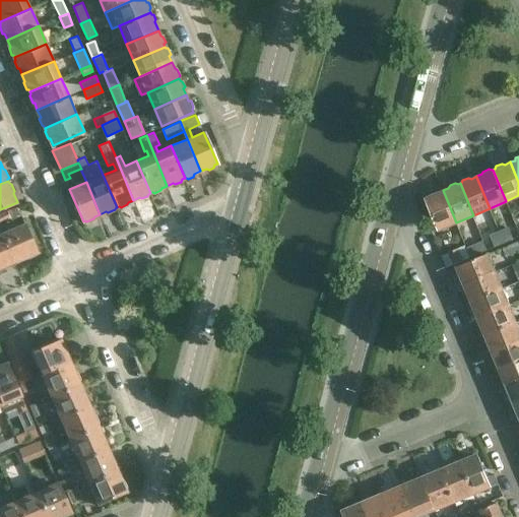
[(456,222),(443,190),(438,192),(435,192),(429,194),(428,196),(427,197),(440,230),(456,222)]
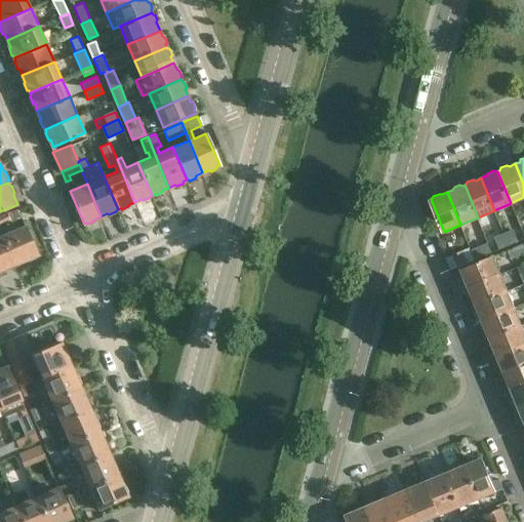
[(8,212),(7,211),(0,214),(0,225),(10,219),(11,222),(22,216),(17,207),(8,212)]
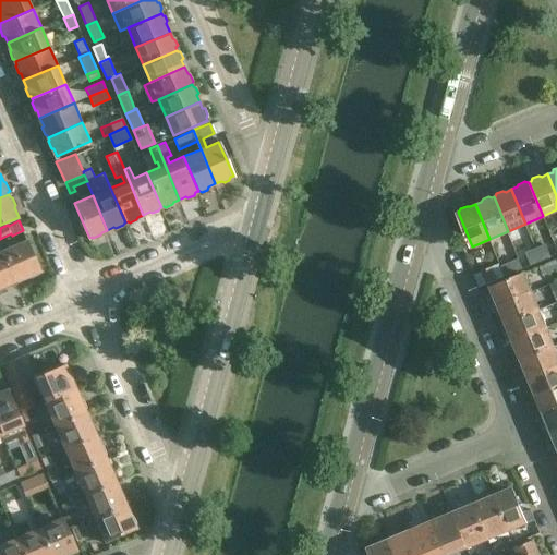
[(3,249),(16,280),(27,276),(31,277),(38,274),(39,272),(41,270),(34,254),(36,251),(33,243),(28,242),(27,239),(3,249)]
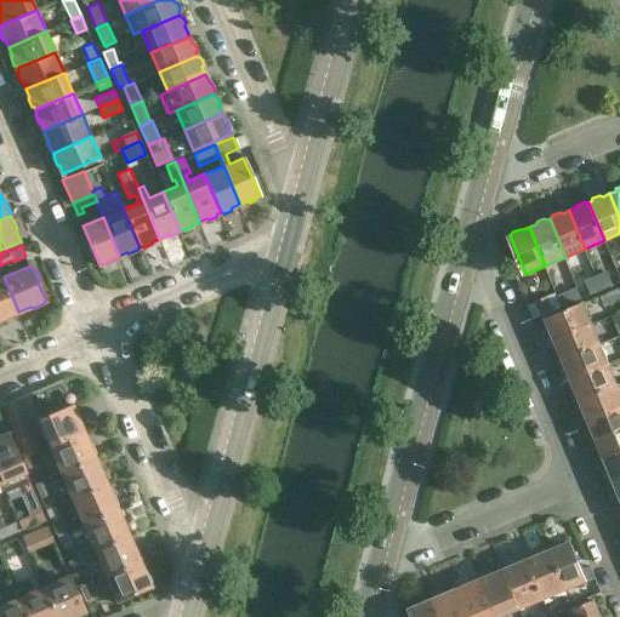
[(613,284),(604,266),(593,270),(602,289),(613,284)]
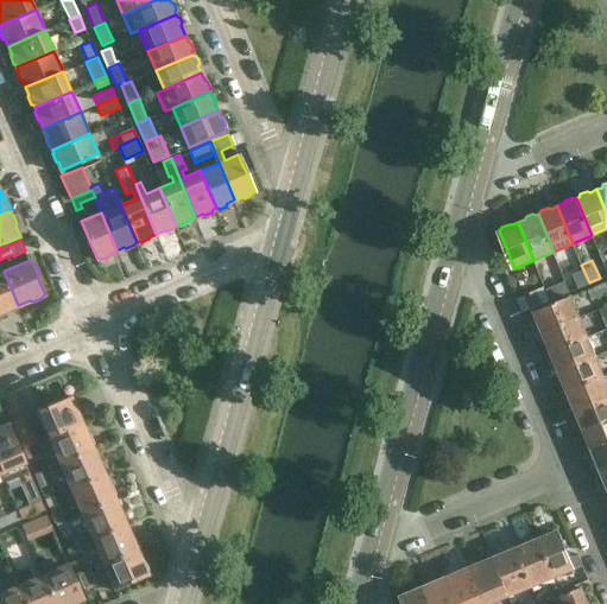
[(573,268),(580,286),(589,283),(581,265),(573,268)]
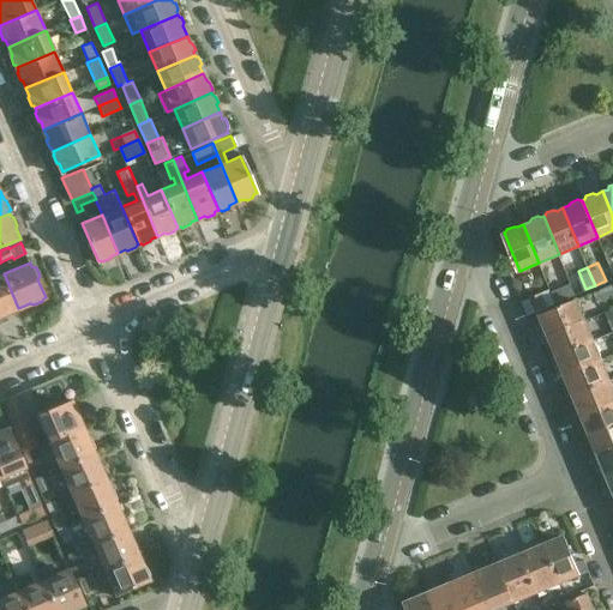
[(18,308),(4,273),(0,275),(0,319),(6,316),(6,314),(18,308)]
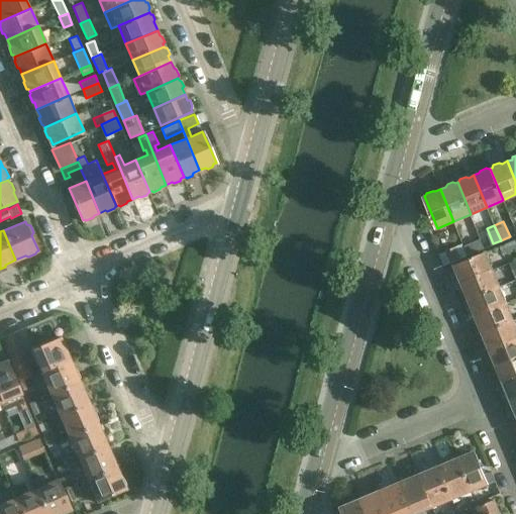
[(481,237),(466,244),(470,254),(485,247),(481,237)]
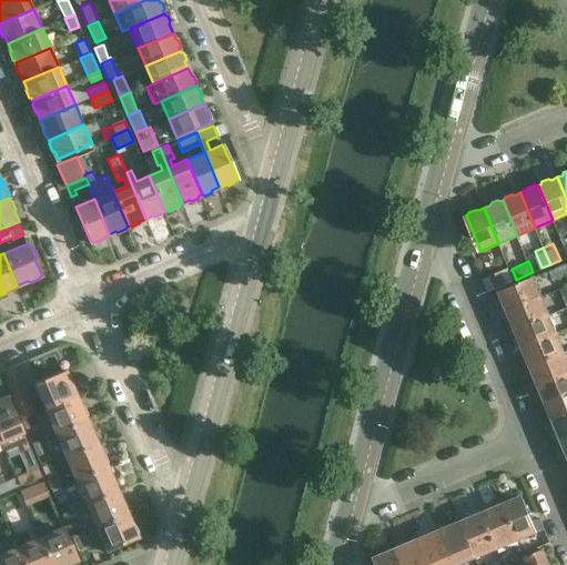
[(566,263),(549,270),(554,280),(566,273),(566,263)]
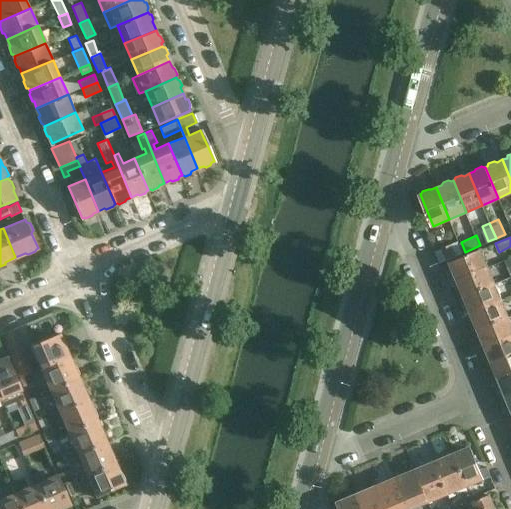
[(458,240),(441,247),(446,260),(463,253),(458,240)]
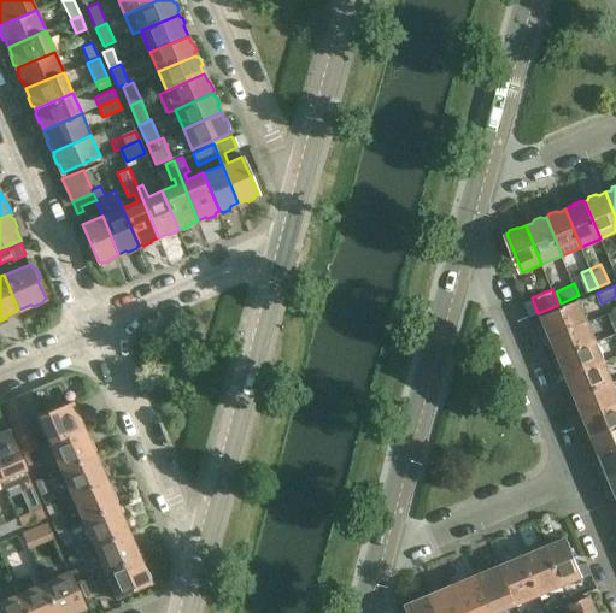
[(551,337),(588,322),(580,300),(543,316),(544,318),(543,320),(545,328),(549,330),(551,337)]
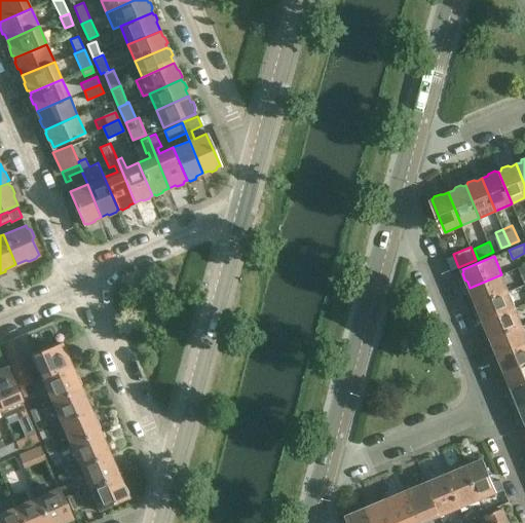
[(509,291),(501,274),(470,288),(472,292),(471,294),(474,301),(476,302),(477,304),(509,291)]
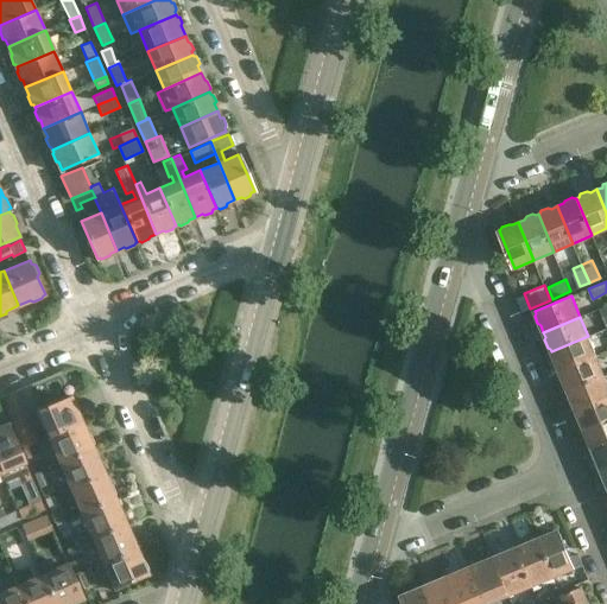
[(596,356),(588,336),(551,351),(552,353),(551,356),(554,363),(557,364),(560,372),(596,356)]
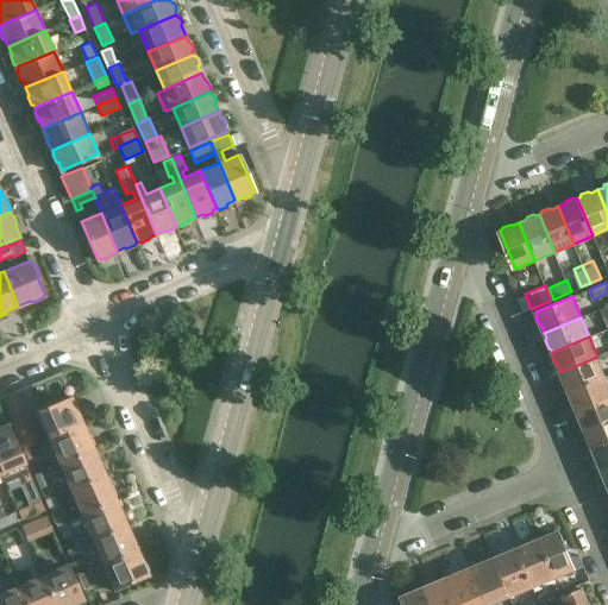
[(606,376),(597,357),(561,372),(563,377),(562,380),(565,388),(568,389),(569,391),(606,376)]
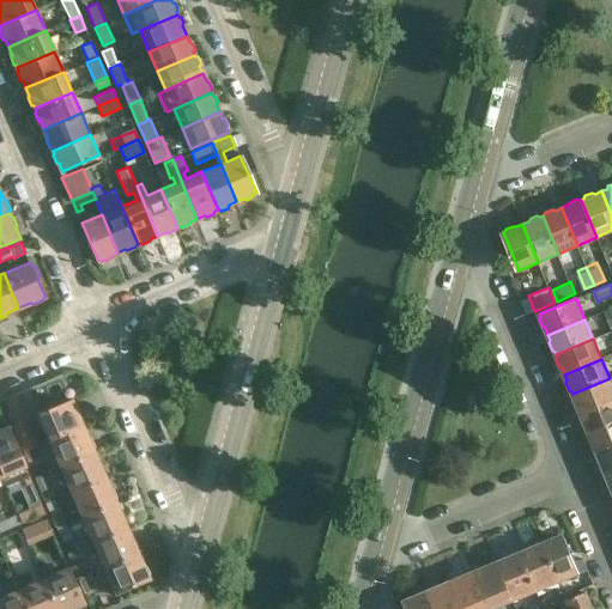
[(611,383),(610,378),(573,394),(574,395),(573,399),(575,406),(579,407),(581,414),(611,400),(611,383)]
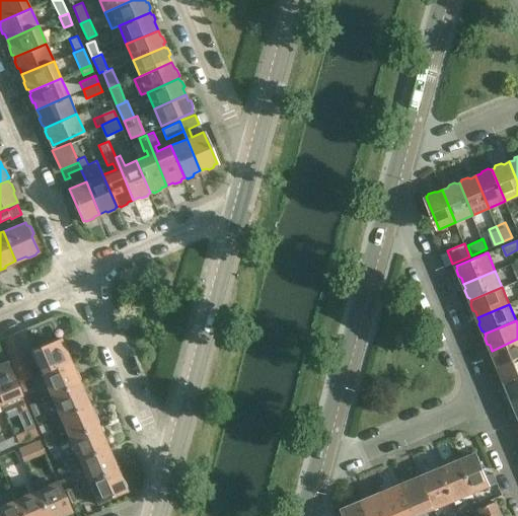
[(42,372),(70,360),(66,352),(68,349),(65,342),(62,341),(61,339),(32,351),(42,372)]
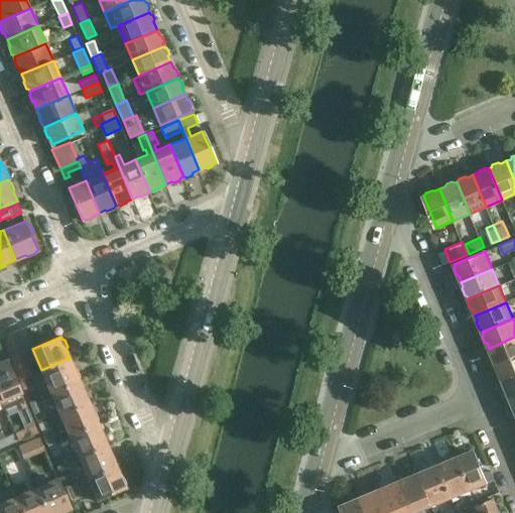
[(514,337),(489,349),(491,354),(490,357),(492,363),(495,364),(496,365),(514,356),(514,337)]
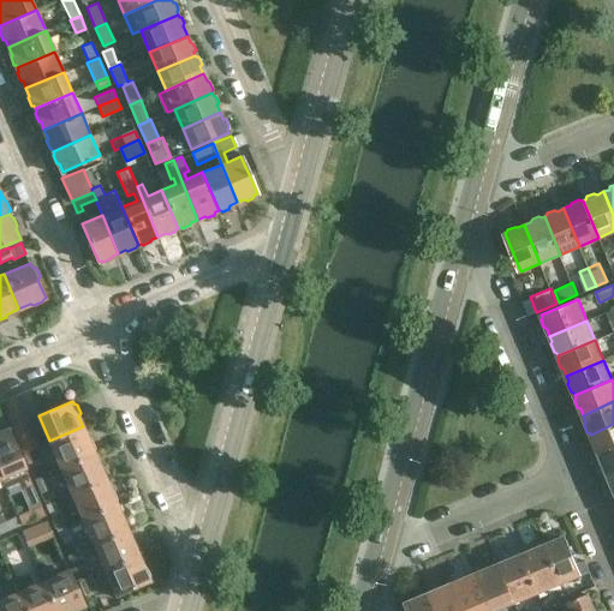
[(33,449),(37,447),(28,423),(13,429),(23,454),(33,449)]
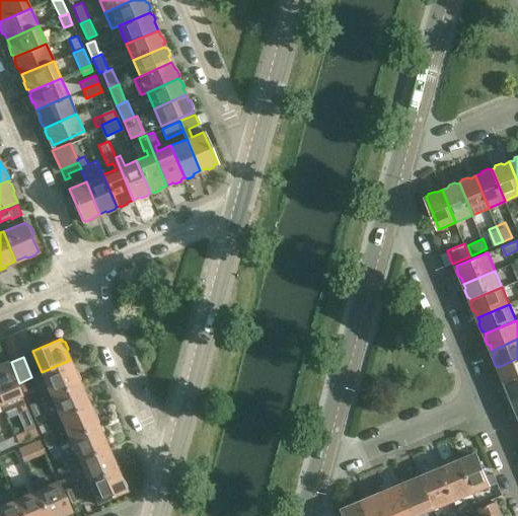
[(500,369),(498,372),(501,378),(504,379),(506,384),(517,379),(517,358),(499,367),(500,369)]
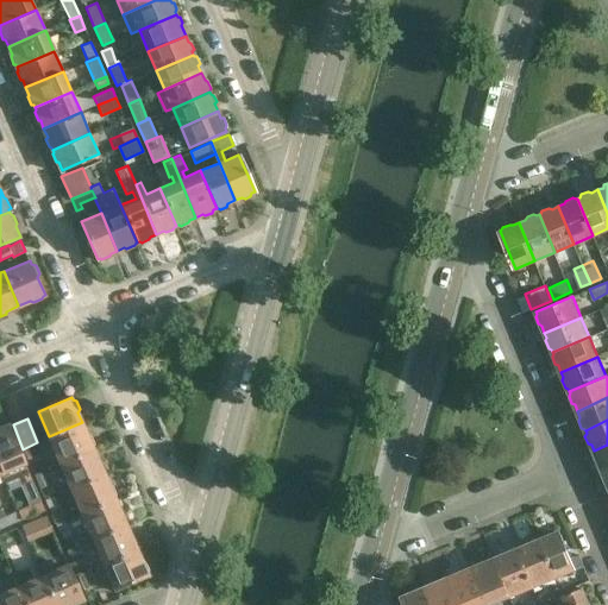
[(49,436),(61,462),(94,448),(93,447),(95,443),(91,434),(87,434),(82,422),(49,436)]
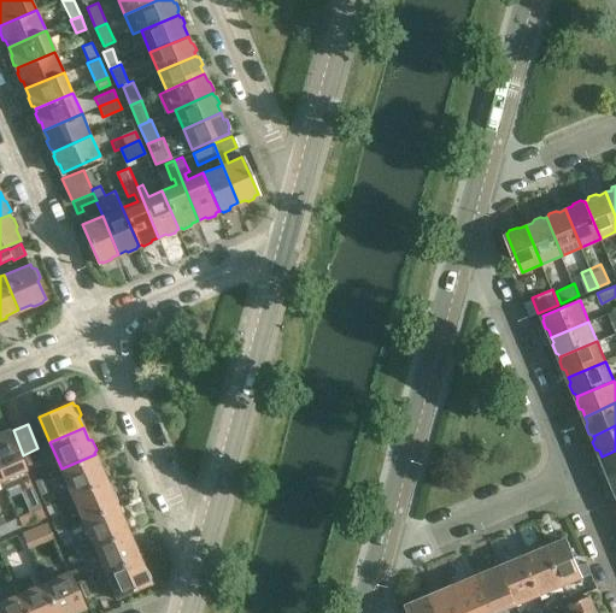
[(0,473),(3,479),(7,490),(18,485),(21,490),(33,485),(25,469),(9,430),(0,432),(0,473)]
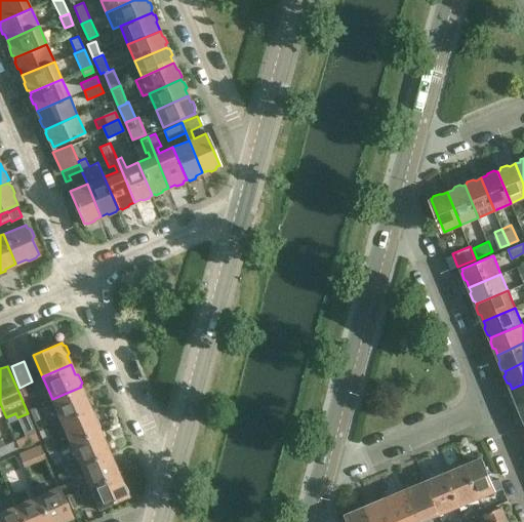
[(25,399),(33,396),(28,384),(19,388),(25,399)]
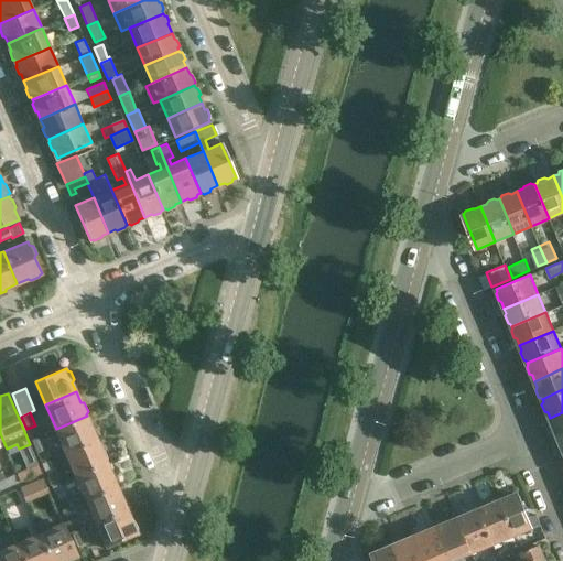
[(562,412),(550,418),(552,423),(551,427),(553,433),(556,434),(558,437),(562,434),(562,412)]
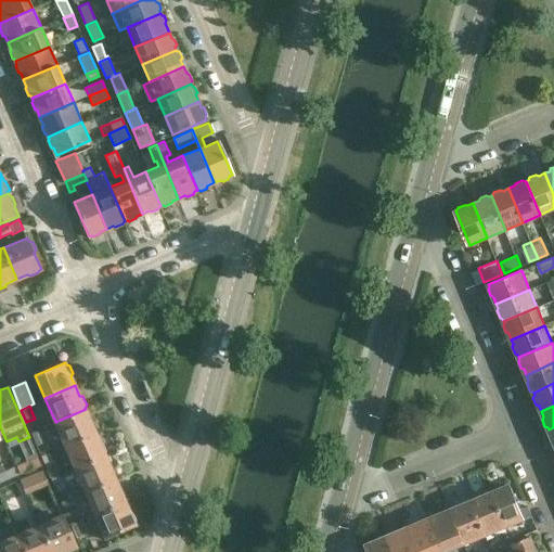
[(55,422),(65,445),(95,432),(94,431),(97,427),(92,419),(90,419),(86,409),(55,422)]
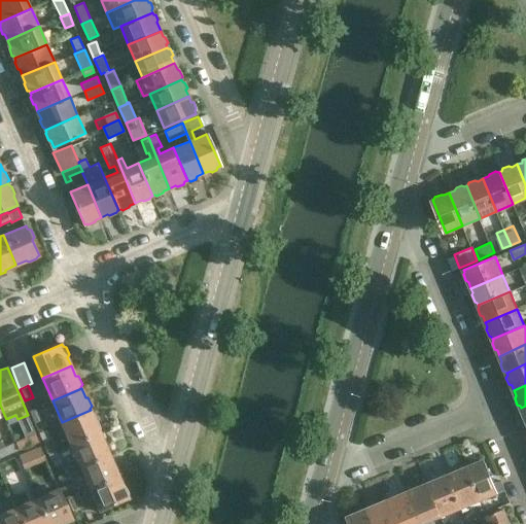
[(37,408),(29,411),(35,424),(43,420),(37,408)]
